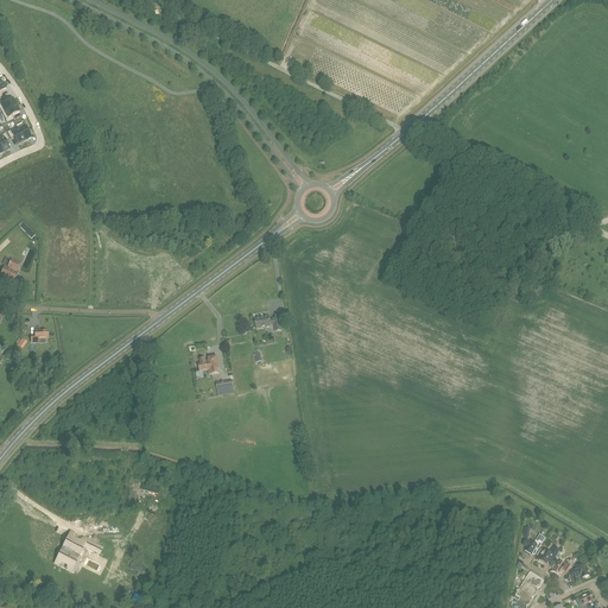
[(4,101),(0,101),(0,109),(2,114),(16,107),(12,100),(5,103),(4,101)]
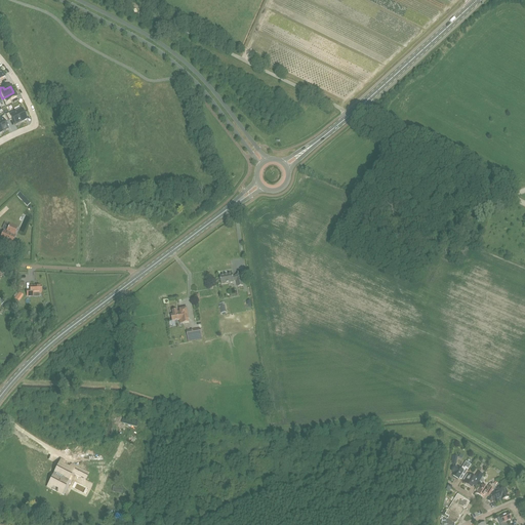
[(13,92),(2,98),(6,107),(11,104),(10,101),(16,97),(15,95),(16,95),(15,92),(14,92),(13,92)]
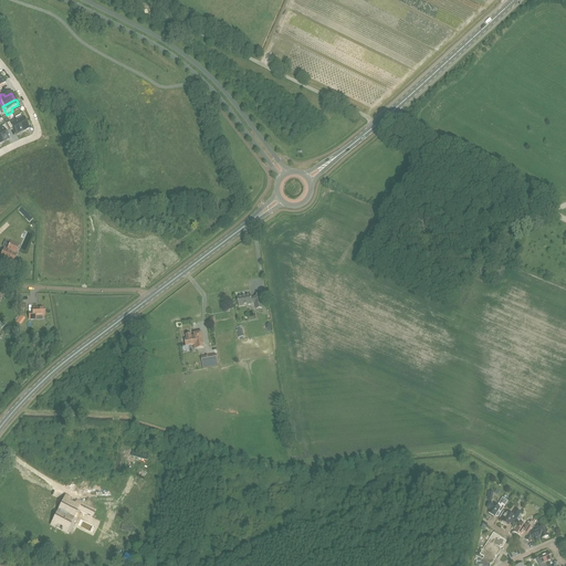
[(23,118),(17,122),(23,133),(29,129),(23,118)]
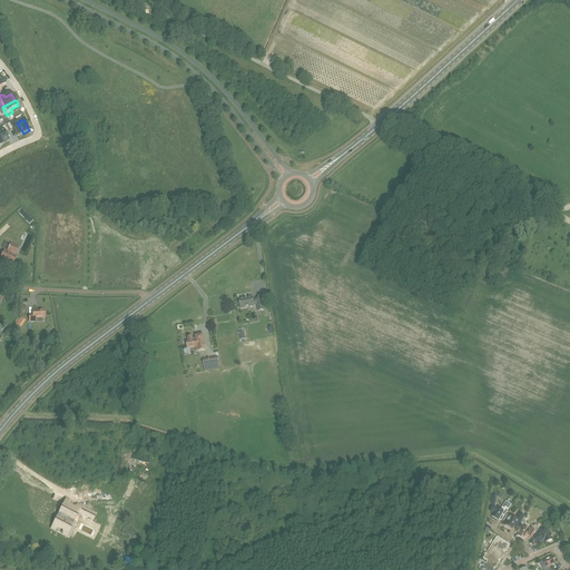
[(10,124),(7,125),(10,131),(13,129),(17,136),(23,134),(17,123),(17,121),(11,125),(10,124)]
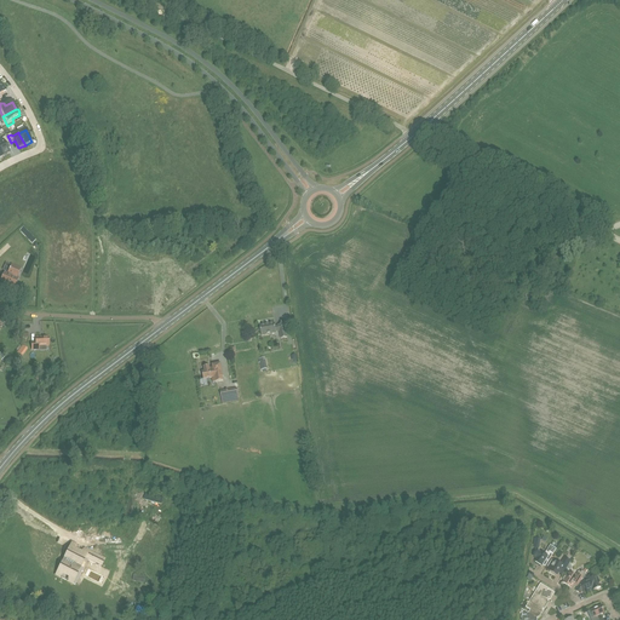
[(18,282),(17,281),(18,279),(17,277),(21,269),(12,265),(7,274),(6,273),(5,273),(0,282),(4,283),(3,286),(9,288),(10,286),(15,288),(15,287),(17,287),(18,283),(18,282)]
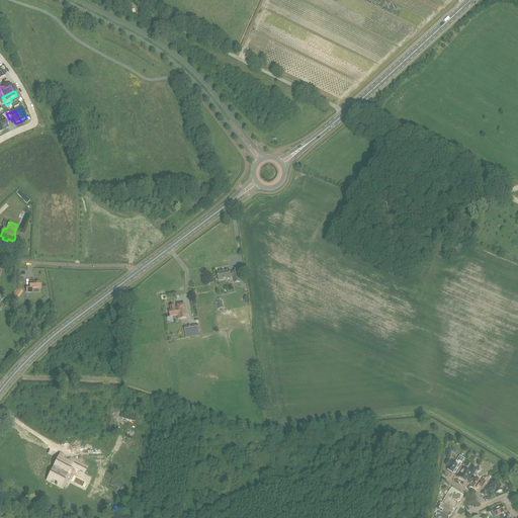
[(235,283),(240,282),(238,271),(233,272),(233,273),(230,273),(230,270),(217,272),(218,274),(217,275),(217,277),(218,277),(219,280),(231,278),(231,277),(234,276),(235,283)]
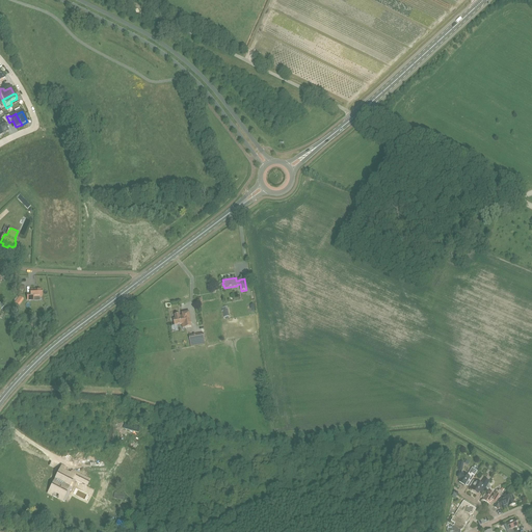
[(36,290),(30,290),(30,294),(27,294),(27,300),(33,300),(33,297),(42,297),(42,290),(36,290)]
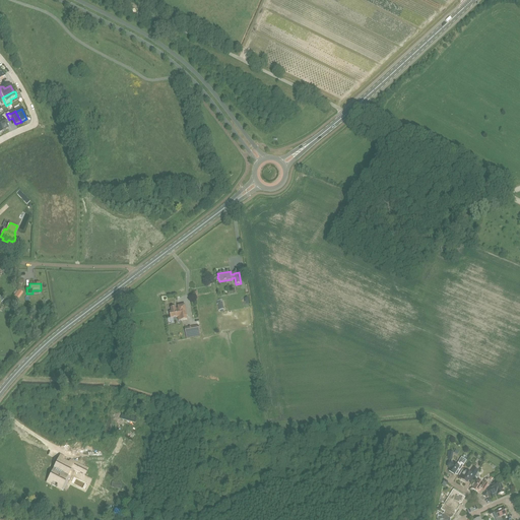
[(179,321),(181,321),(187,320),(185,306),(178,307),(179,309),(176,309),(176,308),(171,308),(172,312),(170,312),(171,318),(178,317),(179,321)]
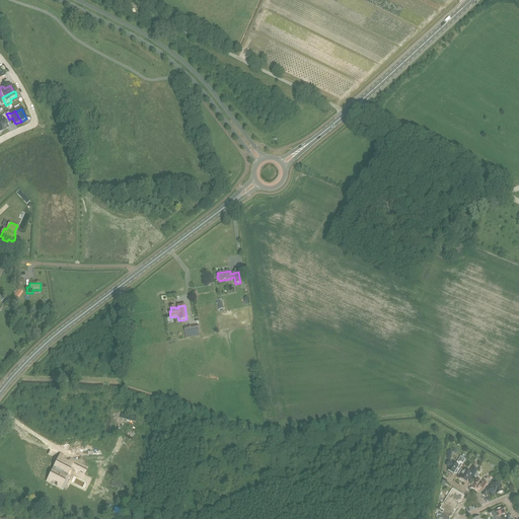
[(186,334),(200,331),(198,324),(184,327),(186,334)]
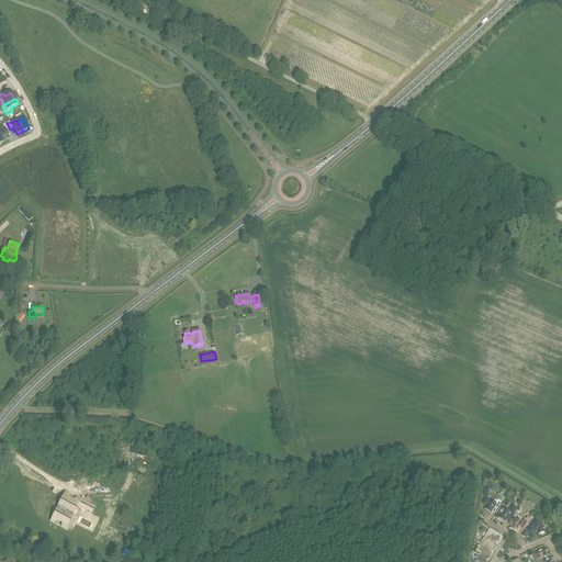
[(146,457),(148,451),(132,447),(131,452),(146,457)]
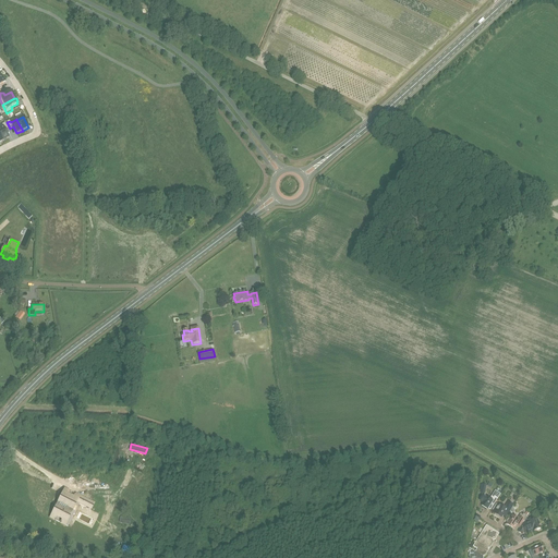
[(495,505),(498,499),(501,494),(496,490),(490,499),(487,497),(486,497),(483,495),(480,500),(483,502),(482,506),(487,509),(492,502),(495,505)]
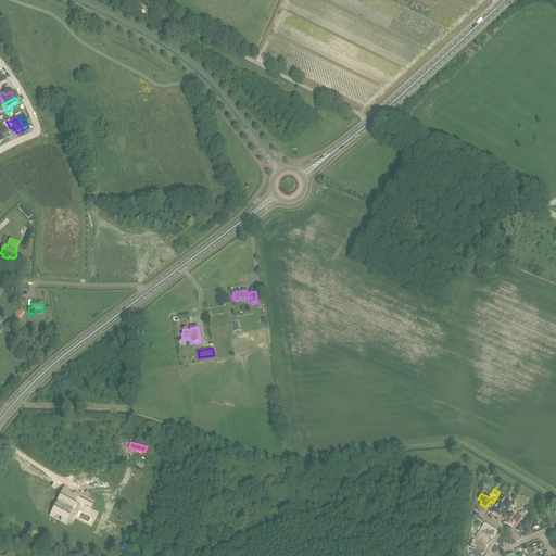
[(58,506),(54,512),(66,518),(70,510),(75,498),(76,497),(65,492),(61,501),(59,505),(59,504),(58,506)]
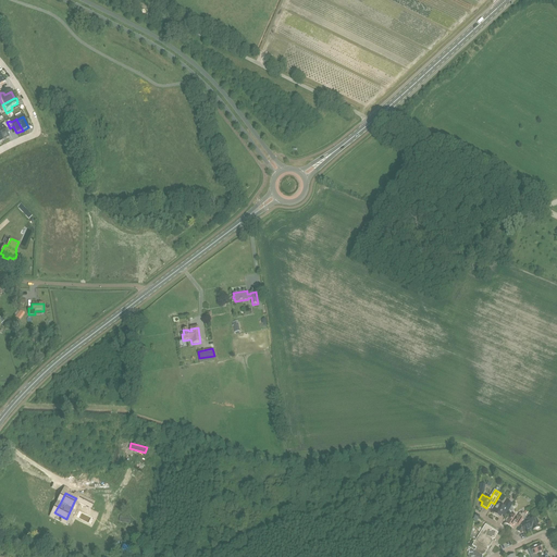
[(508,512),(511,507),(514,504),(508,499),(504,507),(499,505),(497,503),(496,504),(495,503),(492,509),(493,509),(492,511),(494,514),(494,515),(499,518),(499,517),(500,518),(505,511),(508,512)]
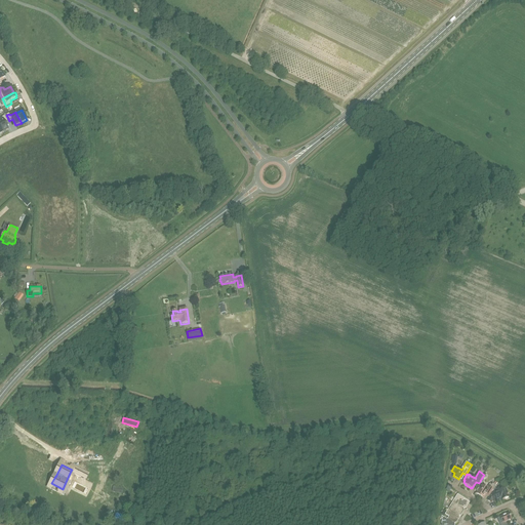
[(484,498),(486,494),(489,496),(496,485),(493,483),(490,487),(488,486),(487,488),(482,485),(480,488),(479,488),(478,488),(477,490),(477,491),(478,492),(477,493),(484,498)]
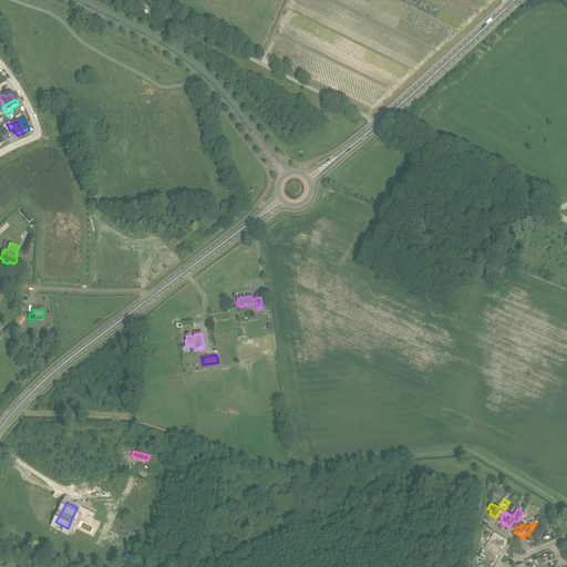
[(546,527),(532,534),(527,540),(531,543),(532,540),(534,542),(540,538),(542,540),(549,536),(548,535),(549,534),(549,533),(548,534),(546,527)]
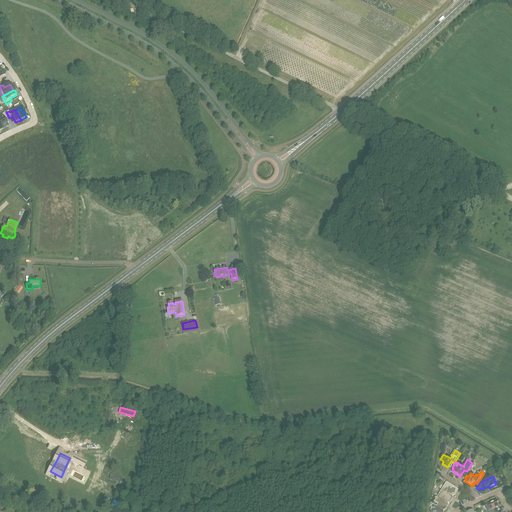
[(446,482),(444,486),(442,490),(453,496),(457,489),(446,482)]
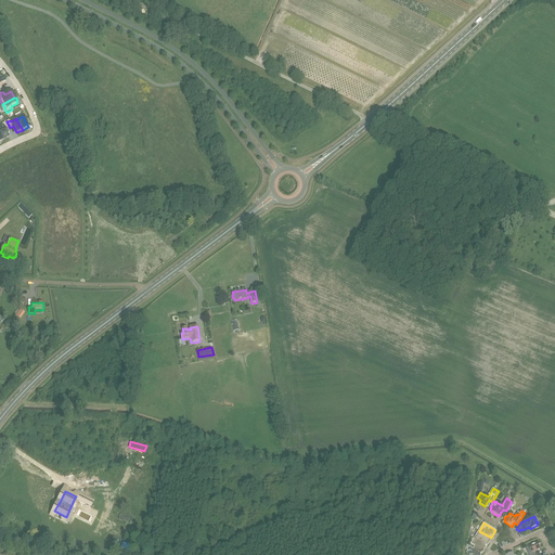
[(478,541),(486,546),(491,538),(479,531),(476,536),(476,537),(475,539),(478,541)]
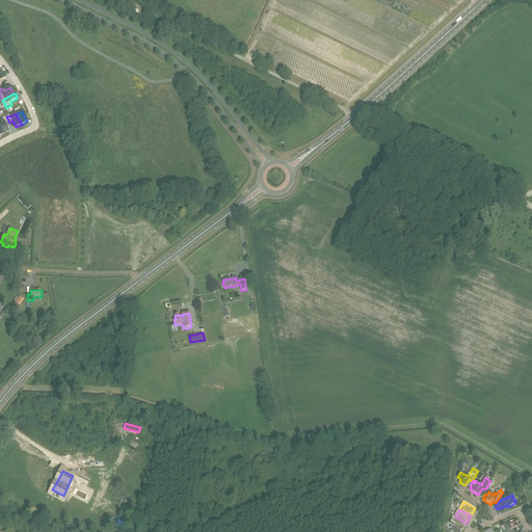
[(458,519),(455,516),(454,516),(451,521),(455,524),(453,526),(460,531),(466,524),(458,519)]
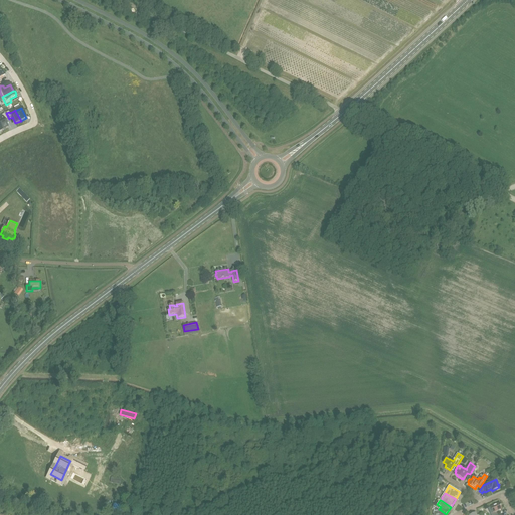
[(111,511),(123,514),(125,506),(113,503),(111,511)]
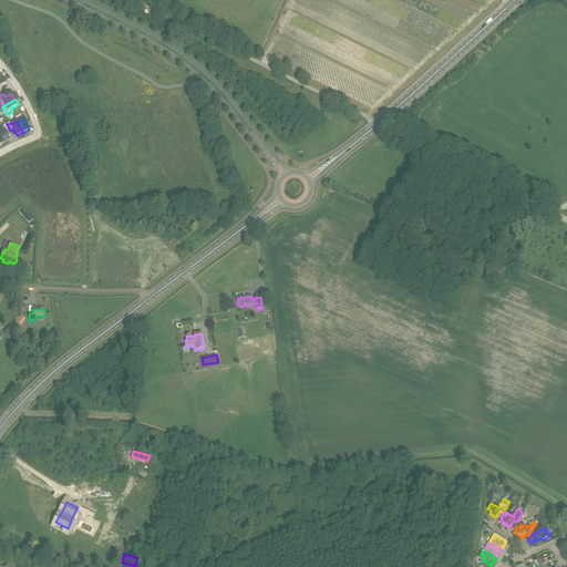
[(539,566),(547,566),(547,565),(547,564),(553,560),(549,554),(539,558),(540,560),(539,564),(539,566)]
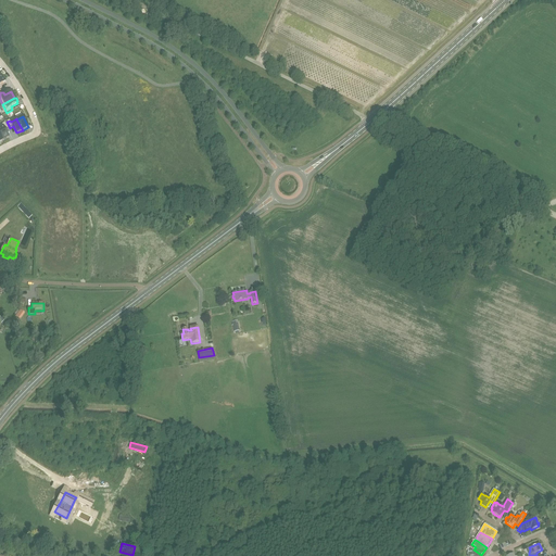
[(474,550),(470,547),(468,546),(467,550),(469,550),(468,555),(470,555),(469,555),(480,555),(481,555),(474,550)]
